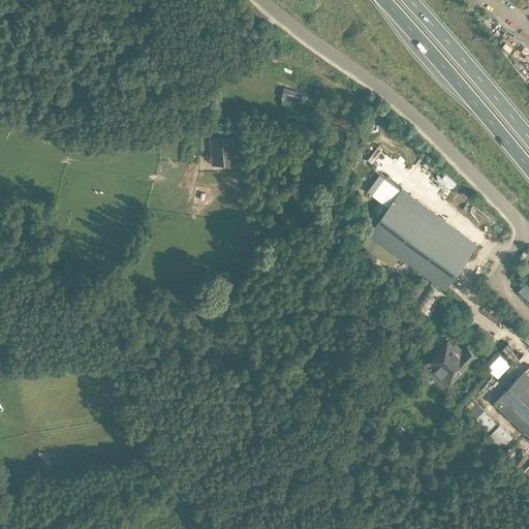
[(497,21),(487,13),(479,24),(490,31),(497,21)]
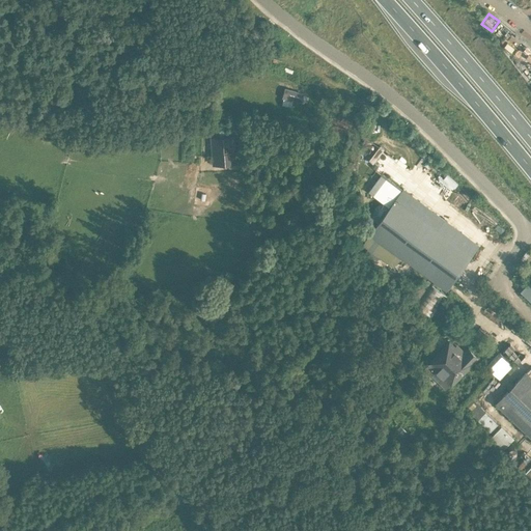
[(304,93),(284,88),(282,98),(301,103),(301,100),(306,102),(307,96),(304,95),(304,93)]
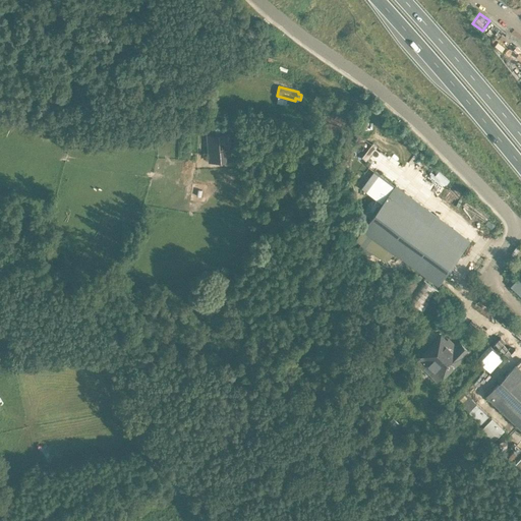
[(233,167),(231,134),(208,135),(209,157),(224,156),(225,168),(233,167)]
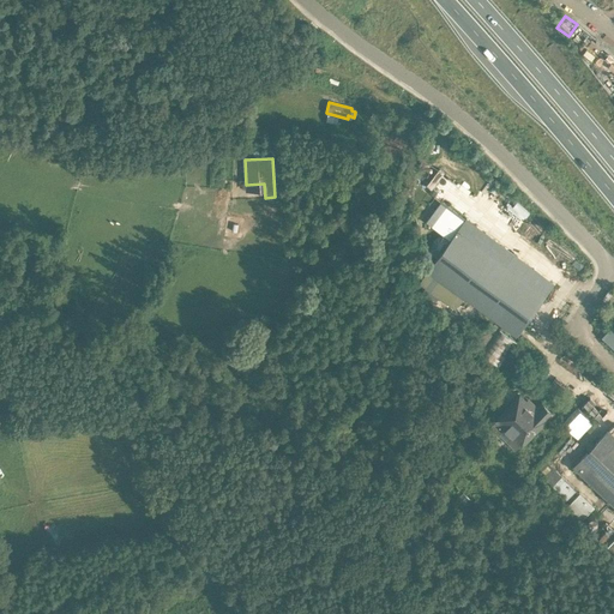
[(433,226),(451,239),(457,232),(465,220),(447,206),(433,226)]
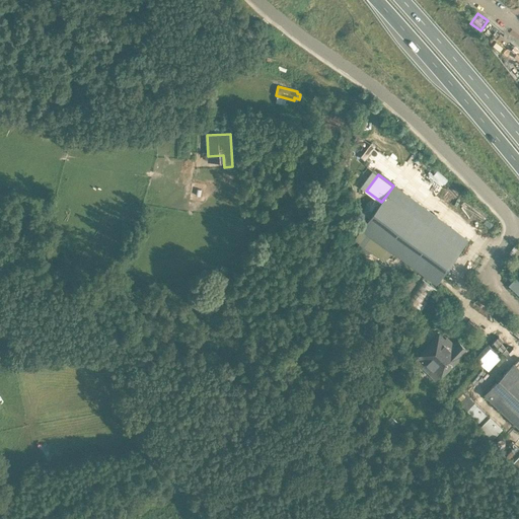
[(389,197),(364,230),(394,253),(429,279),(455,244),(389,197)]
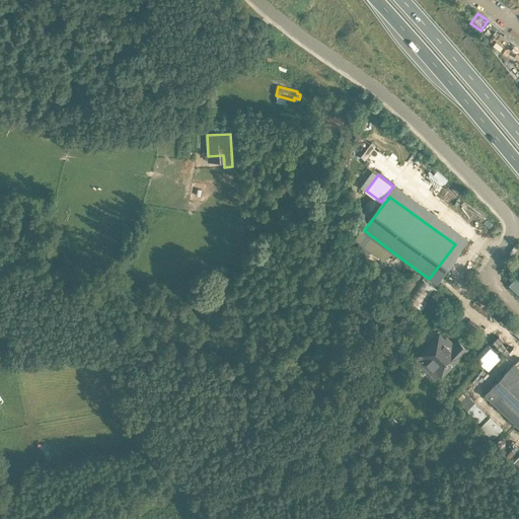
[(361,244),(357,250),(368,258),(372,253),(387,264),(394,253),(364,230),(356,241),(361,244)]
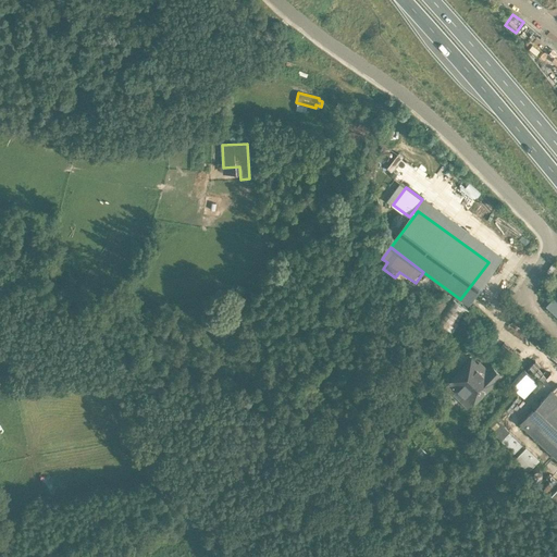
[(556,297),(556,296),(546,306),(556,316),(556,297)]
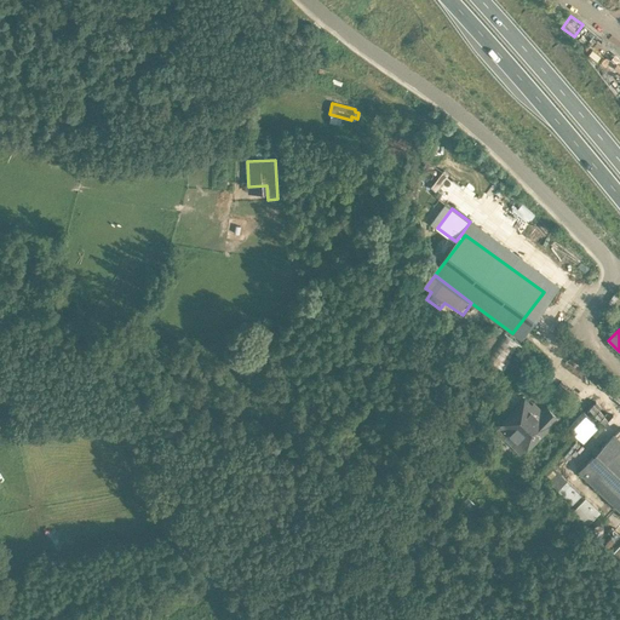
[(482,356),(504,373),(523,346),(503,331),(482,356)]
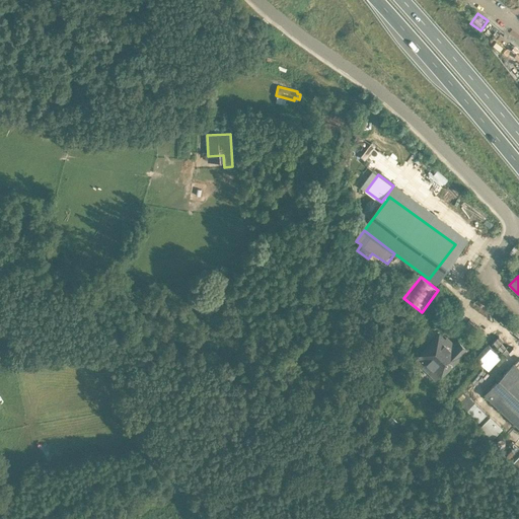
[(441,315),(433,323),(443,331),(450,323),(441,315)]
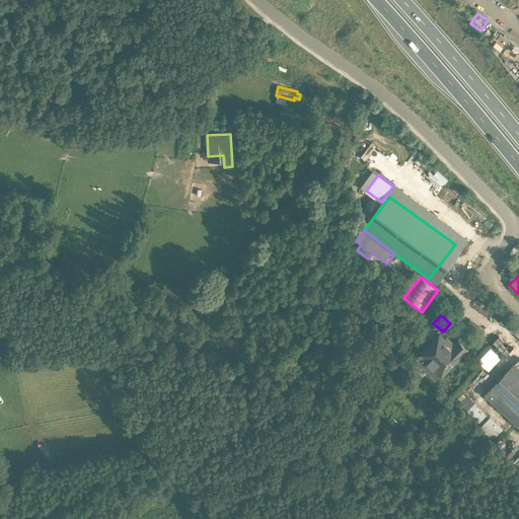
[(420,355),(421,357),(417,362),(435,380),(440,375),(441,376),(466,350),(458,342),(452,348),(439,335),(420,355)]
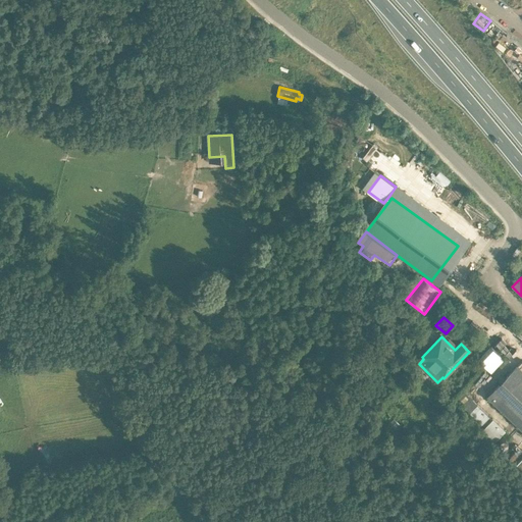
[(479,359),(493,372),(506,358),(492,346),(479,359)]
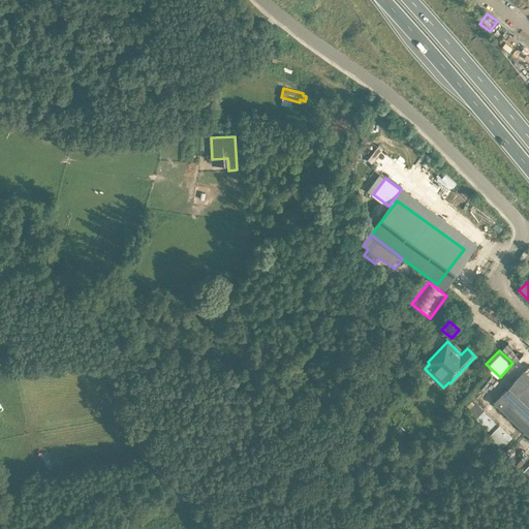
[(528,376),(524,372),(495,402),(528,434),(528,376)]
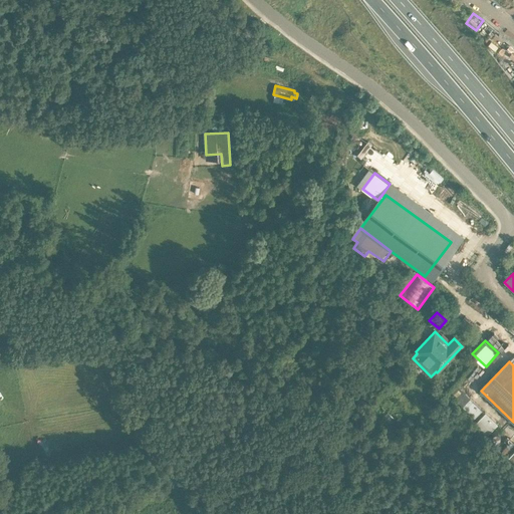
[(482,411),(470,399),(462,392),(454,400),(474,419),(482,411)]
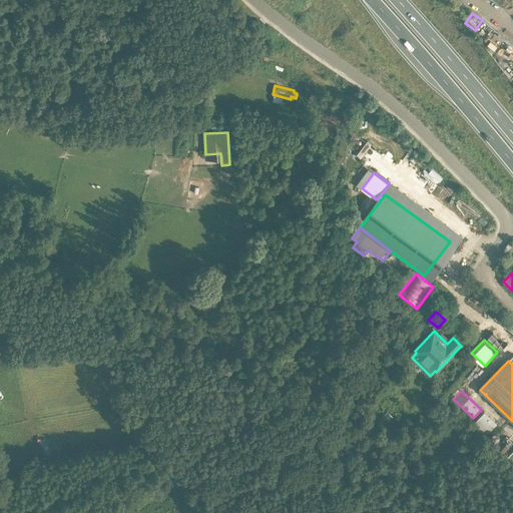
[(496,423),(484,411),(473,422),(485,434),(496,423)]
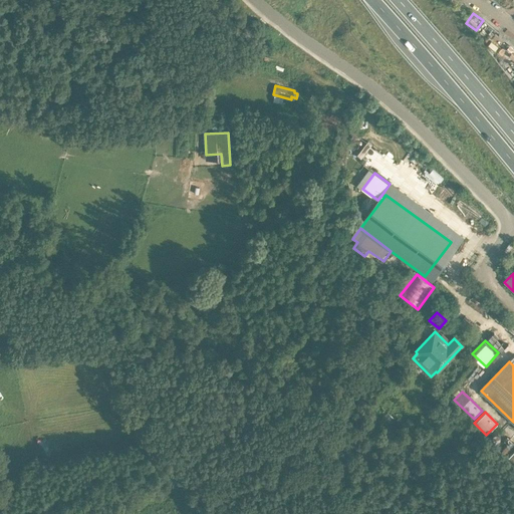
[(506,453),(513,445),(507,439),(500,447),(506,453)]
